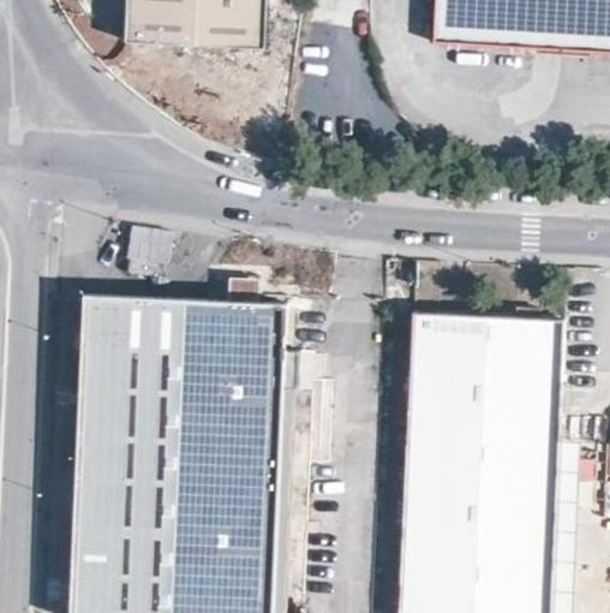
[(263,0),(126,0),(125,43),(262,48),(263,0)]
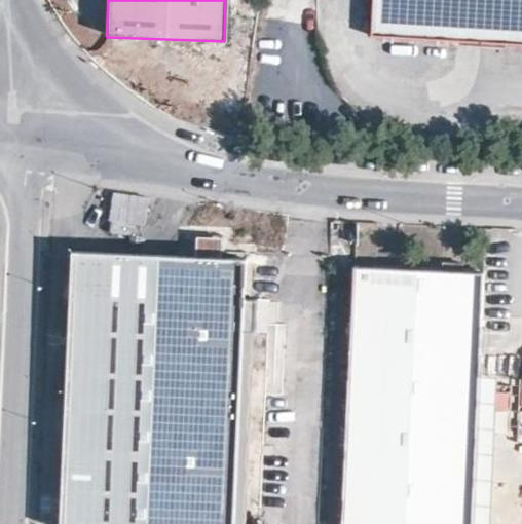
[(521,0),(373,0),(371,36),(521,44),(521,0)]
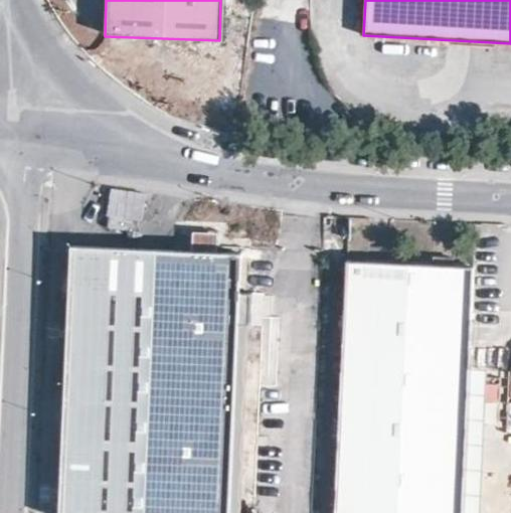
[(65,323),(59,512),(252,512),(257,424),(257,403),(259,370),(248,370),(233,371),(234,335),(236,300),(237,257),(68,246),(67,278),(65,323)]
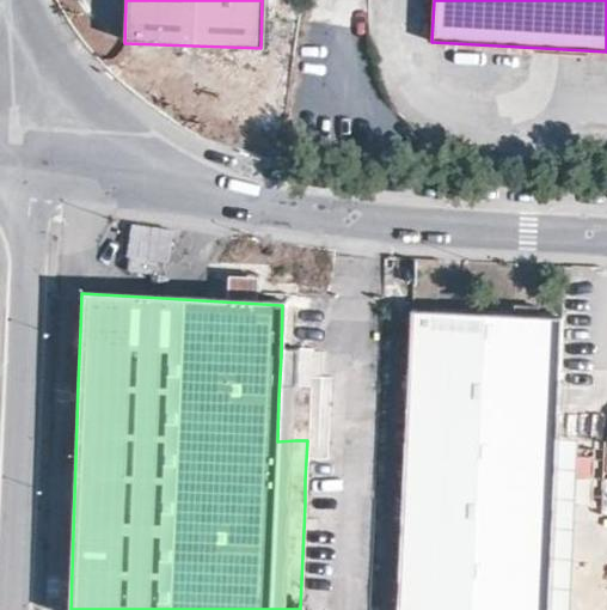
[(409,312),(394,609),(545,609),(553,439),(558,318),(409,312)]
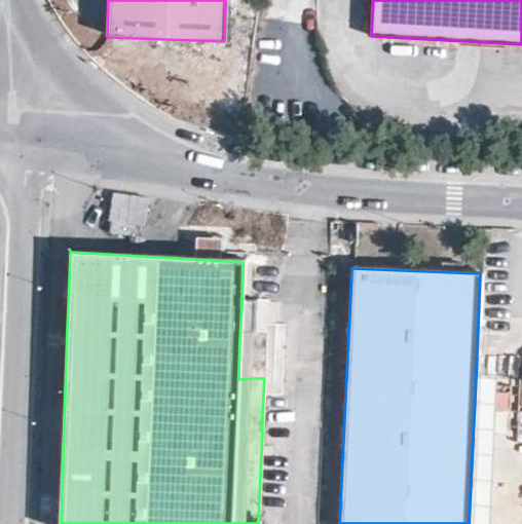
[(238,379),(254,378),(255,305),(241,306),(239,342),(238,379)]
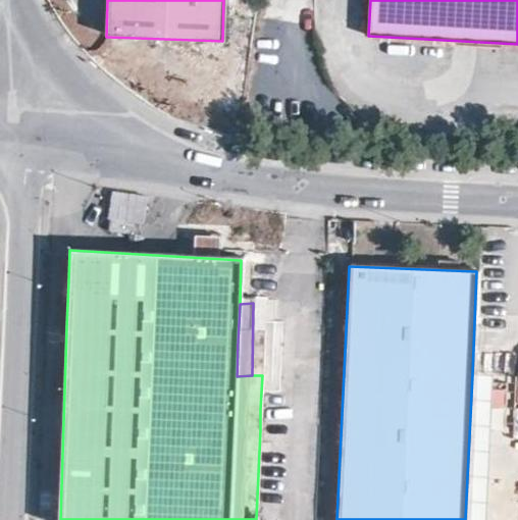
[(472,374),(465,519),(483,519),(491,375),(472,374)]
